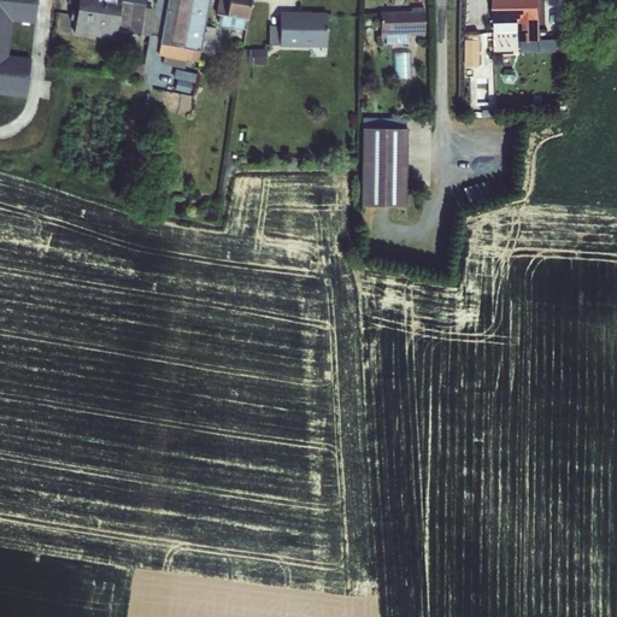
[(0,0),(0,94),(25,98),(30,59),(9,57),(12,23),(34,25),(36,0),(0,0)]
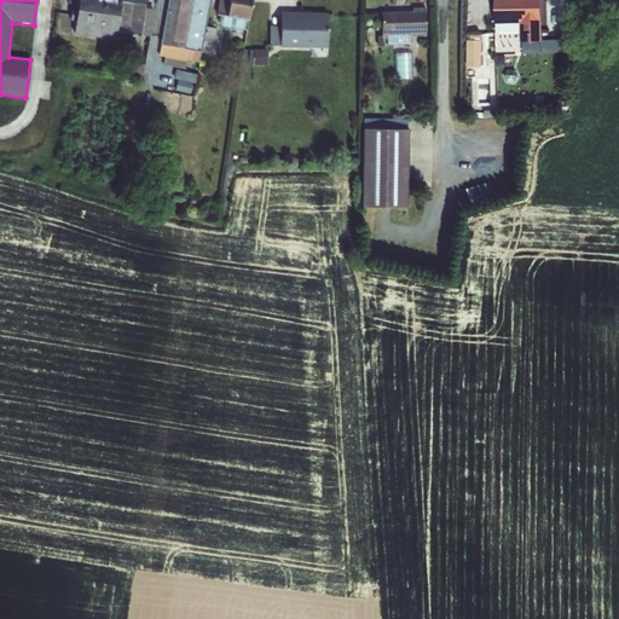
[(77,0),(74,34),(116,40),(116,39),(128,41),(129,34),(150,36),(154,10),(144,9),(145,5),(145,0),(77,0)]
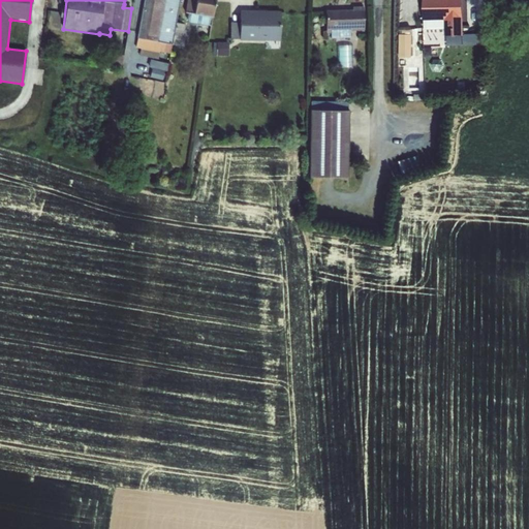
[(137,38),(135,48),(141,49),(138,56),(157,59),(159,53),(169,54),(172,44),(183,47),(186,31),(183,30),(184,25),(175,23),(179,0),(143,0),(136,38),(137,38)]
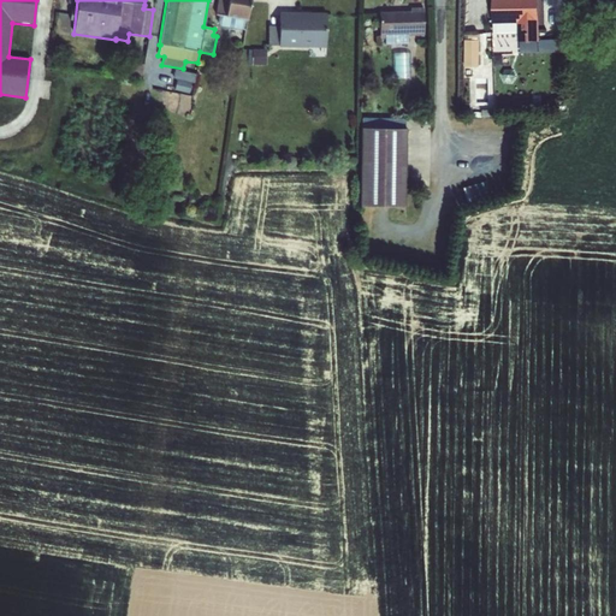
[(217,0),(215,15),(226,16),(226,17),(247,21),(249,0),(217,0)]
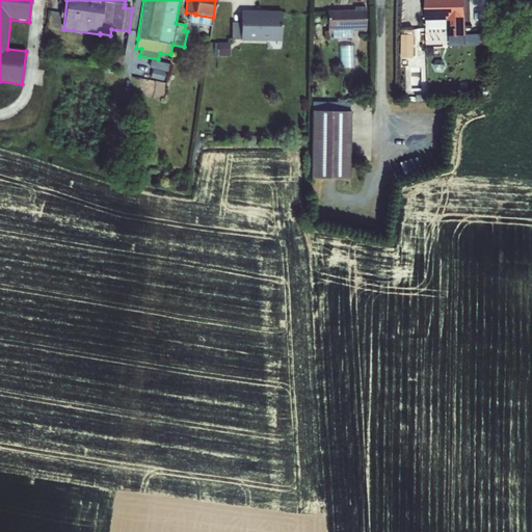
[(424,0),(425,21),(426,21),(426,30),(445,30),(445,37),(443,37),(443,46),(462,45),(462,36),(464,36),(463,0),(424,0)]
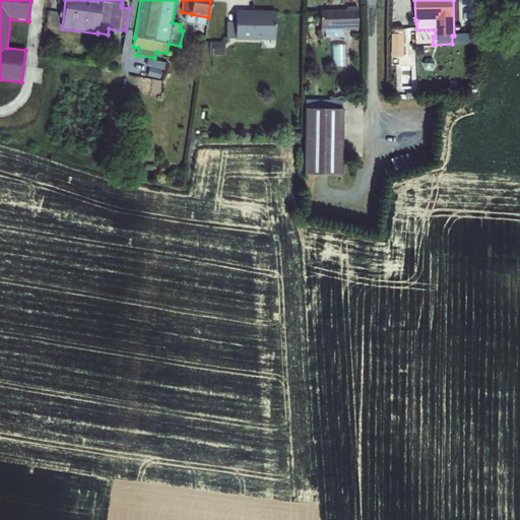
[(346,10),(320,10),(321,33),(325,33),(324,39),(344,38),(344,30),(358,29),(356,6),(346,7),(346,10)]
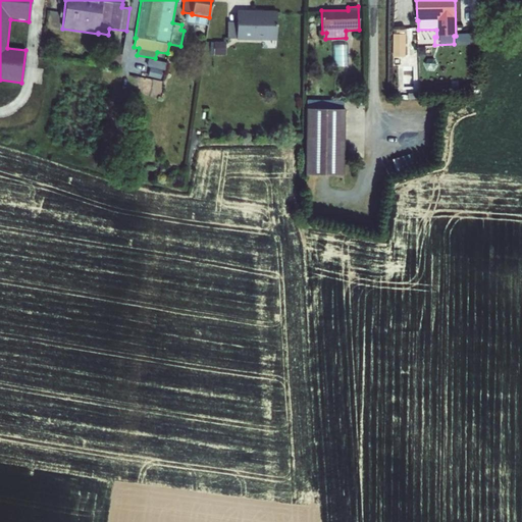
[(237,11),(237,40),(276,40),(276,12),(237,11)]
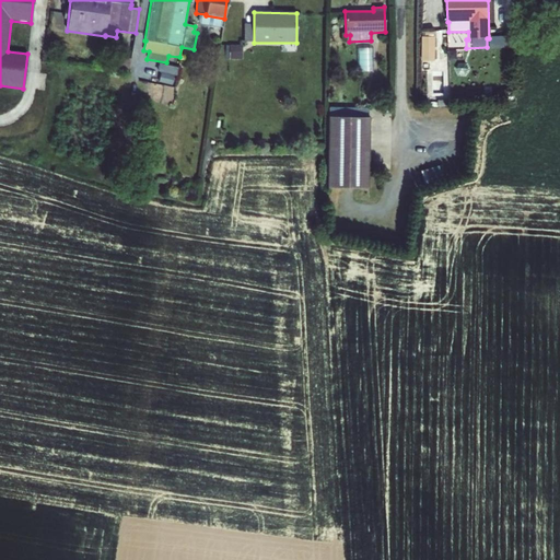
[(421,36),(420,59),(433,60),(434,31),(423,31),(423,36),(421,36)]
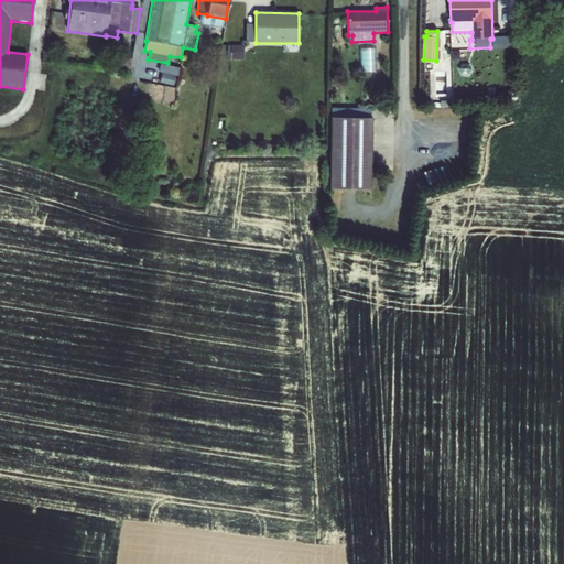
[(215,35),(214,45),(221,46),(223,36),(215,35)]
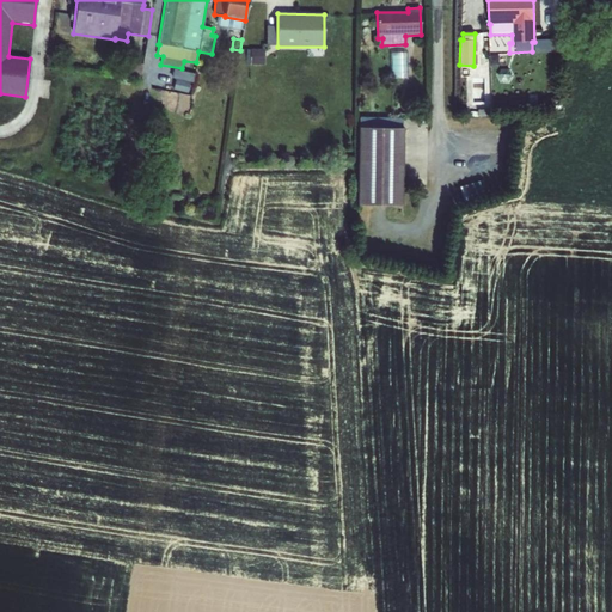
[(251,49),(251,65),(265,65),(265,49),(251,49)]
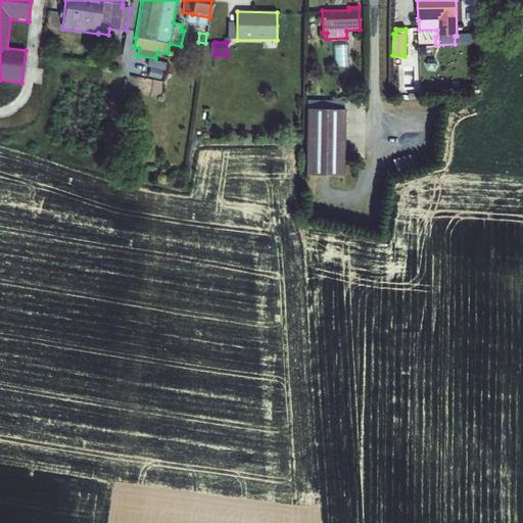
[(151,67),(148,77),(160,80),(162,70),(151,67)]
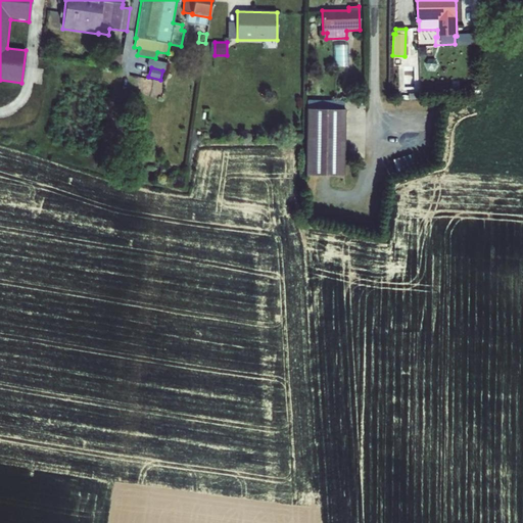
[(307,100),(305,175),(343,176),(344,109),(321,109),(321,101),(307,100)]
